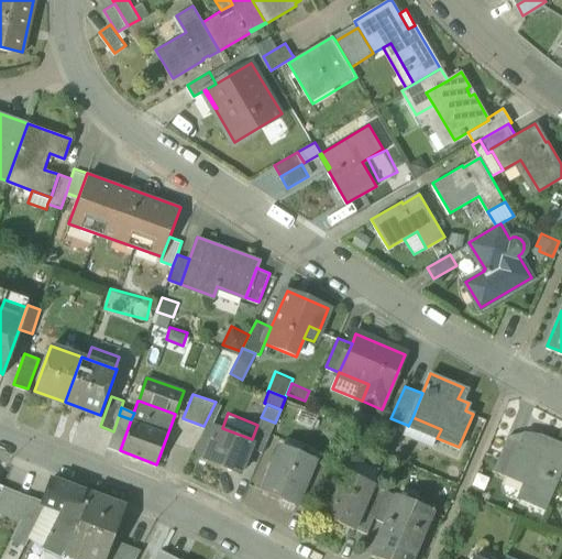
[(131,419),(119,415),(113,431),(108,446),(120,450),(131,419)]
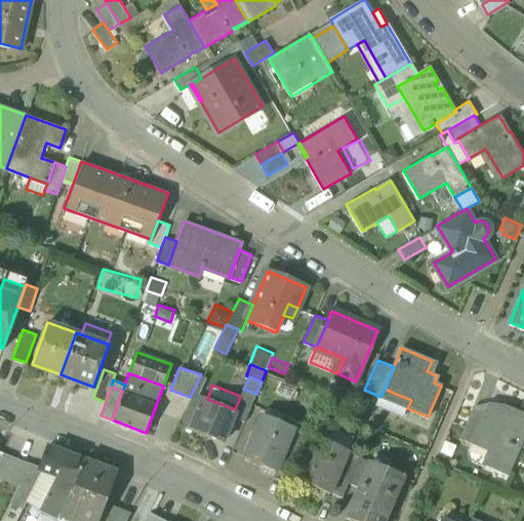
[(233,416),(244,422),(256,394),(243,389),(240,396),(235,409),(236,410),(233,416)]
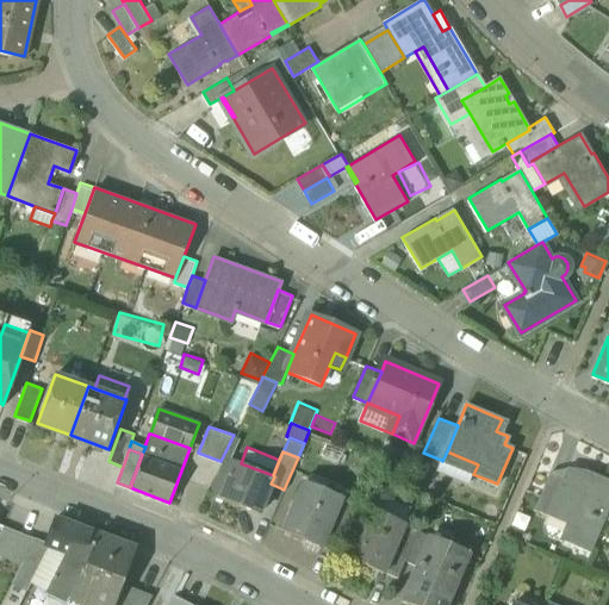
[(442,461),(473,474),(478,465),(447,451),(442,461)]
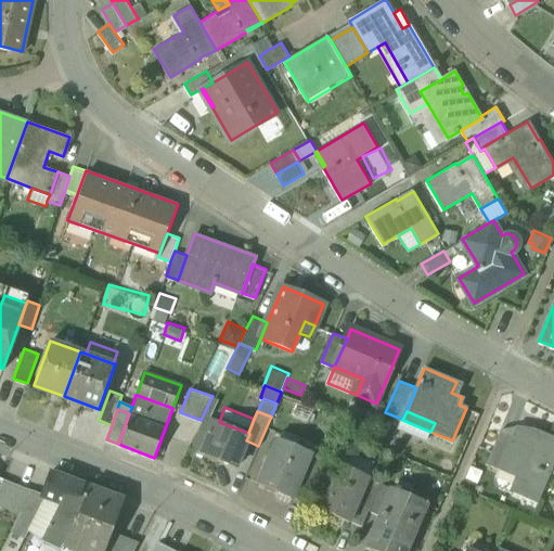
[(402,420),(401,419),(398,427),(427,440),(430,432),(402,420)]
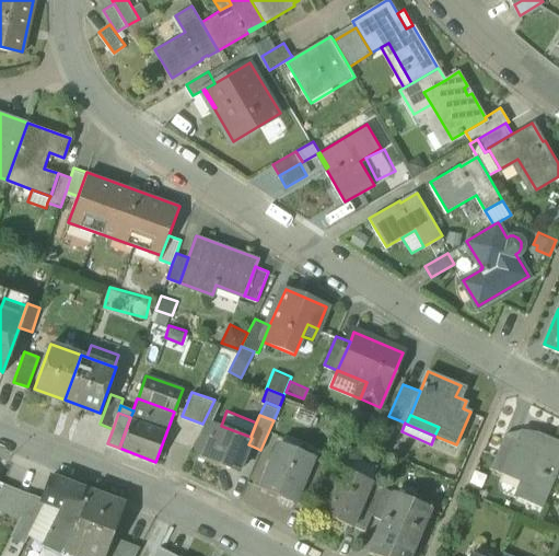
[(204,456),(237,471),(248,444),(252,438),(251,437),(221,426),(218,425),(204,456)]
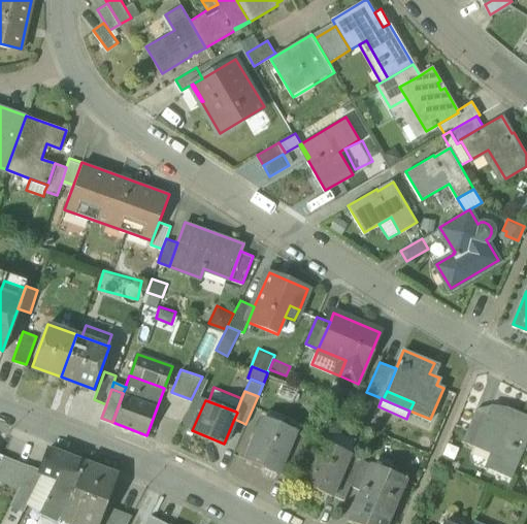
[(489,467),(512,478),(523,450),(526,441),(526,415),(519,411),(517,415),(491,403),(488,412),(475,439),(497,449),(489,467)]
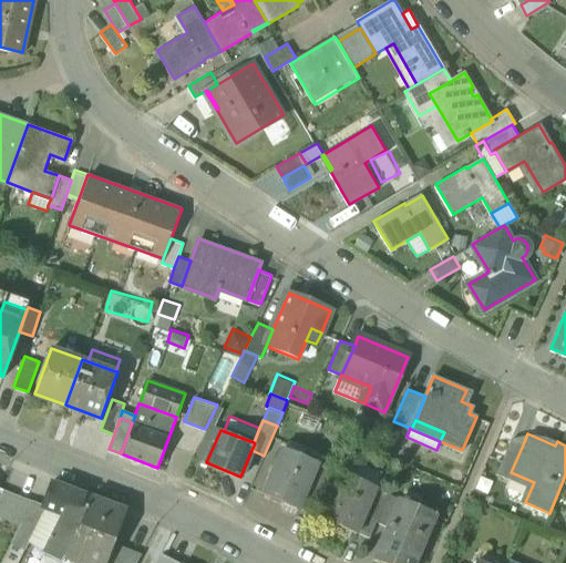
[(300,454),(304,456),(308,446),(289,438),(285,448),(288,449),(300,454)]
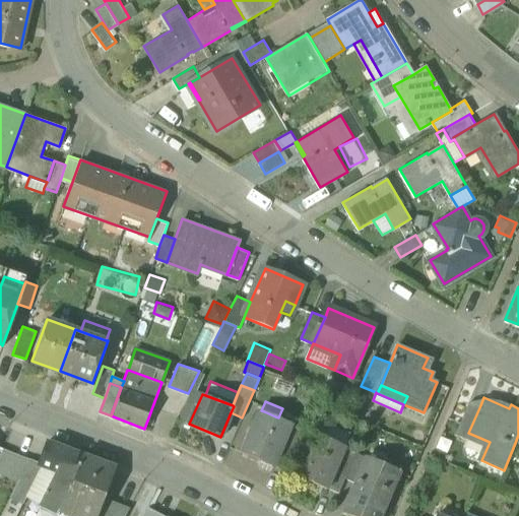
[(456,433),(466,438),(468,433),(480,405),(469,401),(456,433)]
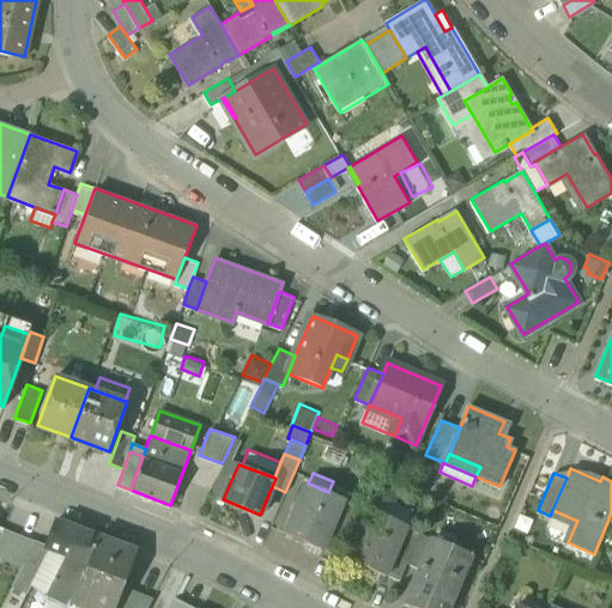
[(286,534),(321,548),(322,547),(341,499),(343,498),(328,492),(325,491),(322,496),(308,491),(311,485),(308,484),(286,534)]
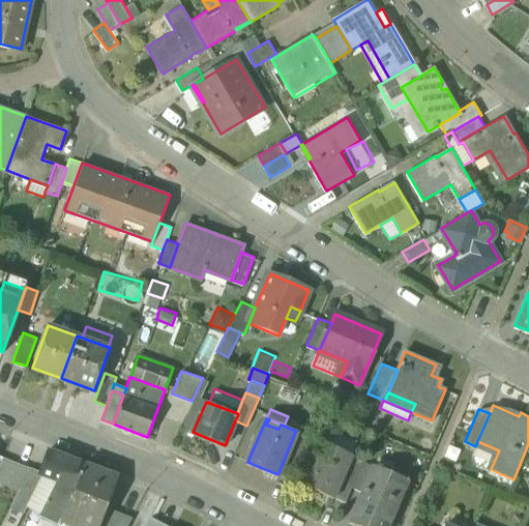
[(281,425),(269,419),(266,425),(278,429),(281,425)]
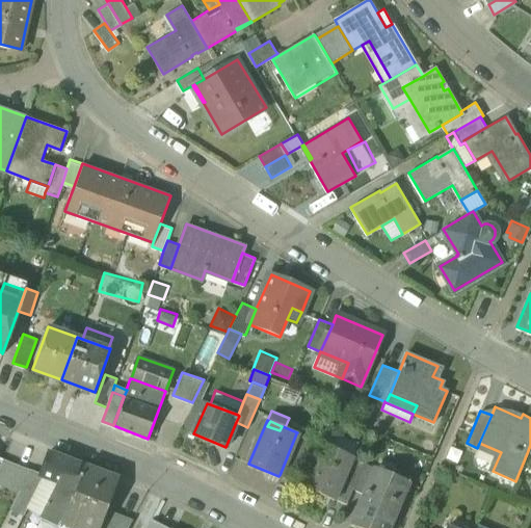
[(280,475),(291,479),(309,439),(296,433),(280,475)]
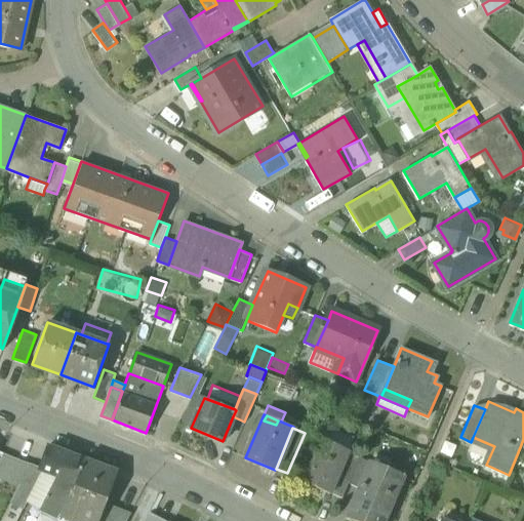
[(333,429),(328,442),(318,438),(299,481),(329,494),(330,492),(348,452),(349,450),(348,450),(353,437),(333,429)]
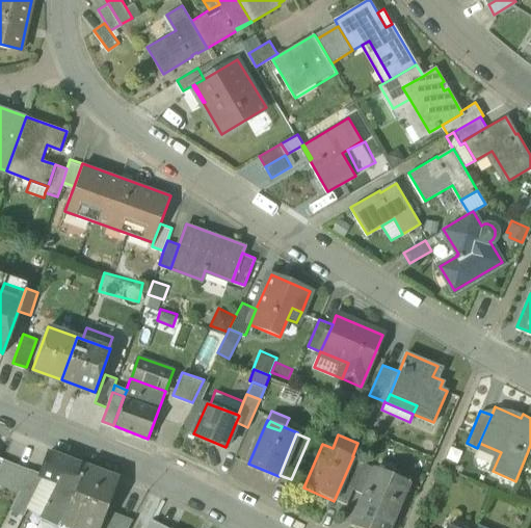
[(45,475),(60,481),(78,487),(86,465),(49,450),(41,472),(41,474),(45,475)]
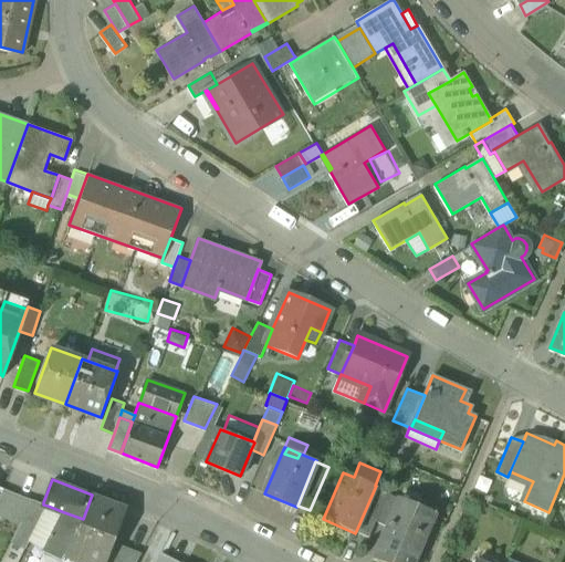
[(0,497),(0,512),(21,522),(33,499),(4,487),(0,497)]
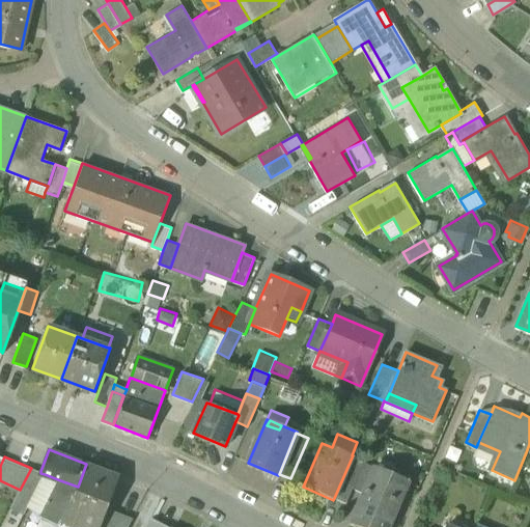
[(345,502),(353,487),(363,463),(352,458),(334,498),(345,502)]
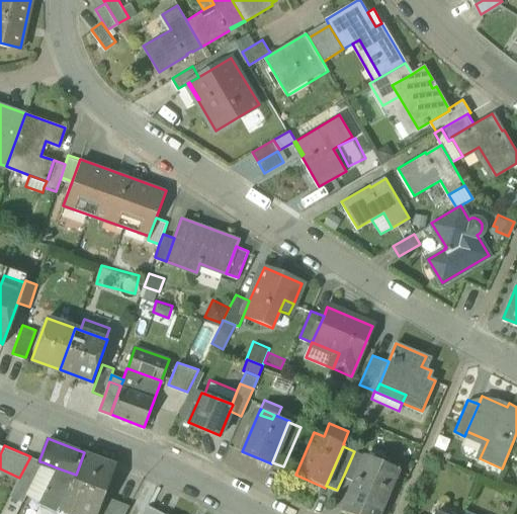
[(354,450),(354,451),(344,475),(354,480),(365,454),(354,450)]
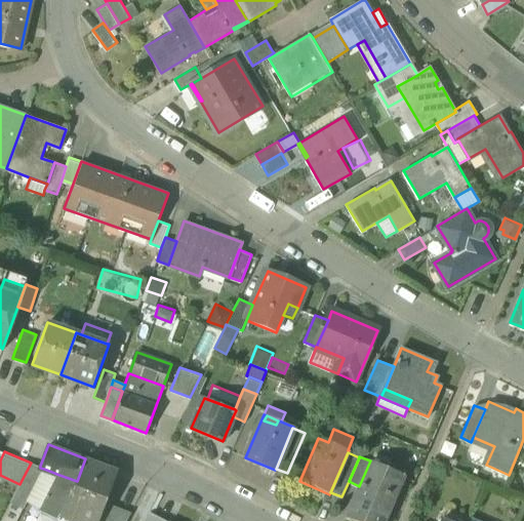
[(77,481),(59,515),(77,520),(98,520),(106,505),(106,504),(118,471),(85,458),(77,481)]
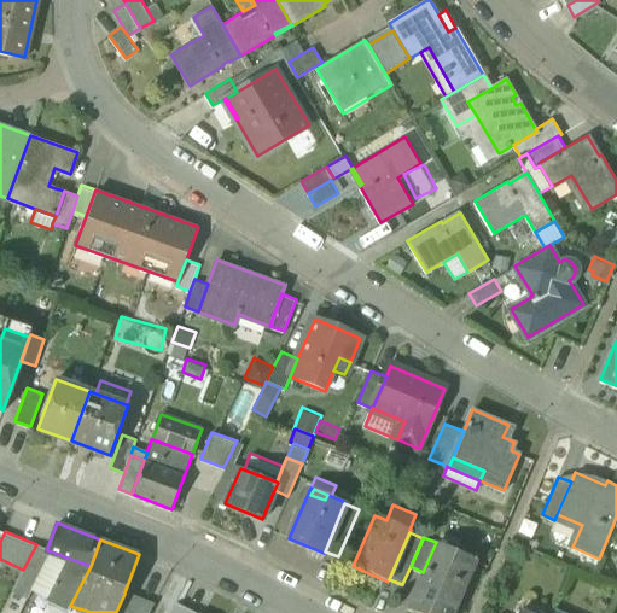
[(408,607),(420,612),(450,612),(475,559),(436,542),(423,572),(408,607)]
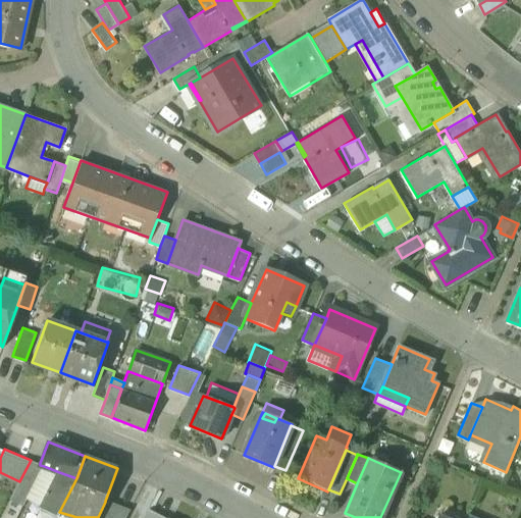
[(40,463),(31,460),(19,481),(11,498),(11,499),(23,504),(23,503),(28,496),(44,466),(40,465),(40,463)]
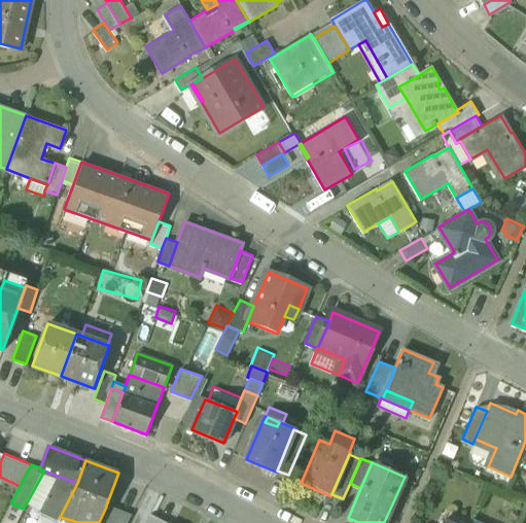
[(28,500),(44,509),(60,477),(44,471),(28,500)]
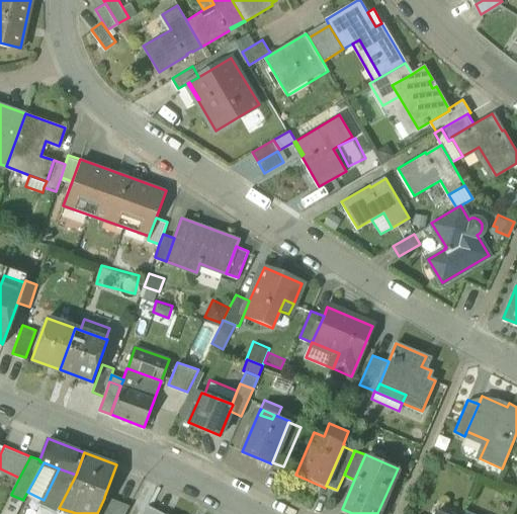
[(59,508),(76,475),(59,468),(44,500),(40,505),(41,505),(57,512),(59,508)]
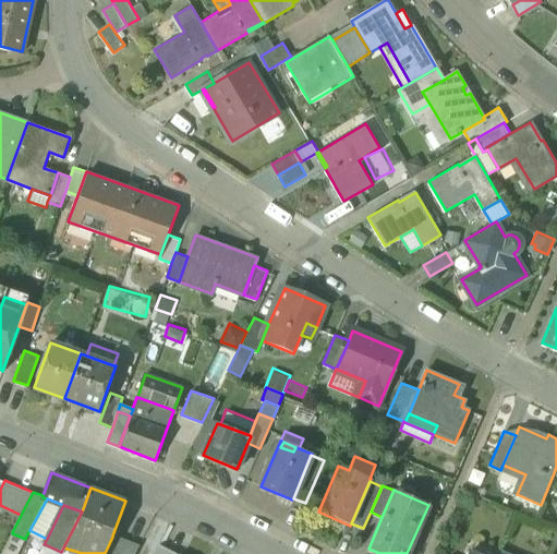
[(0,553),(16,553),(25,539),(12,533),(12,532),(0,553)]
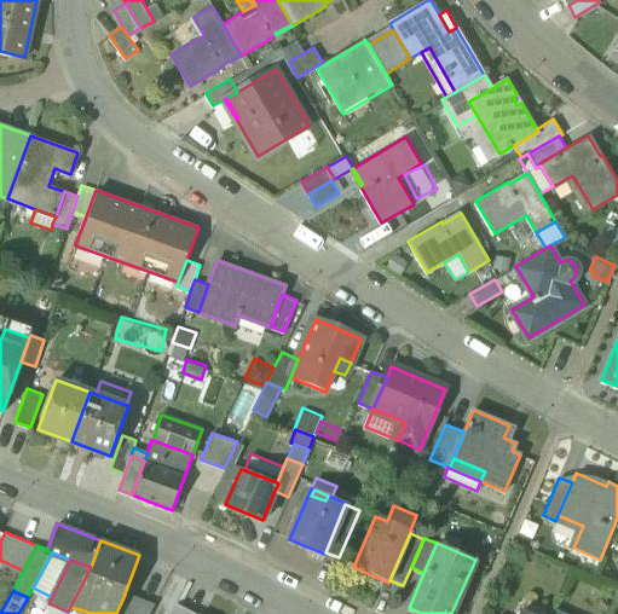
[(116,613),(149,613),(154,604),(125,594),(125,595),(116,613)]
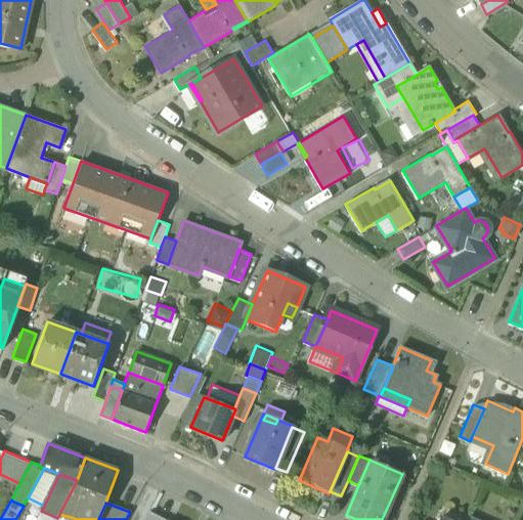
[(37,519),(56,519),(57,518),(42,511),(37,519)]
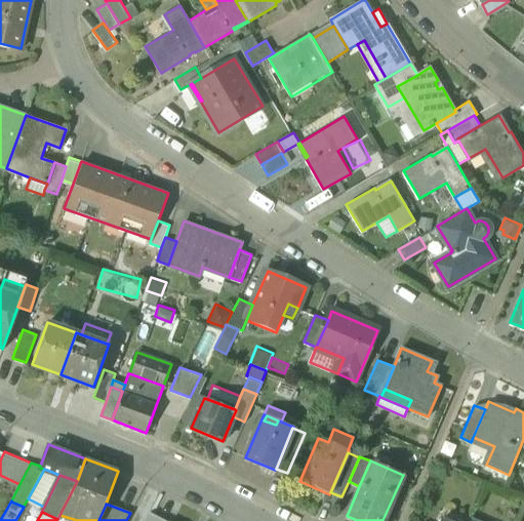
[(168,520),(150,512),(145,520),(168,520)]
